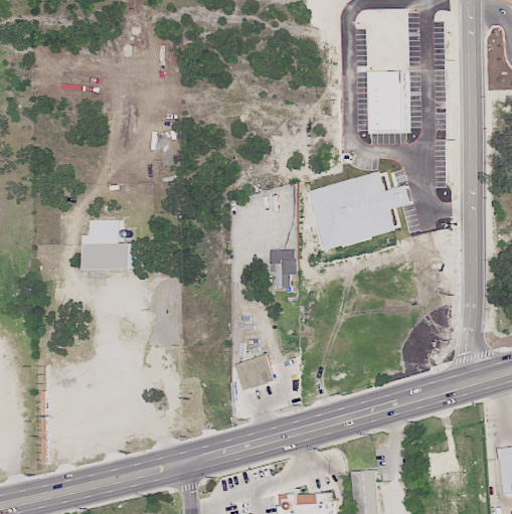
[(119,219),(90,220),(90,235),(82,235),(82,270),(131,270),(131,244),(120,243),(119,219)]
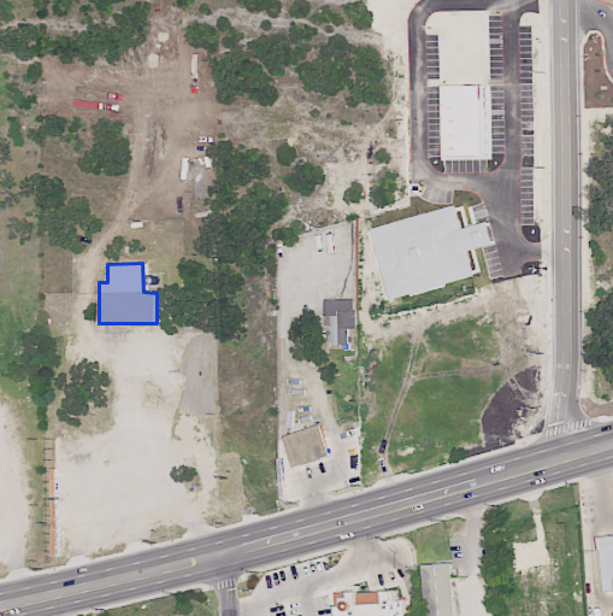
[(323,300),(322,326),(328,326),(328,345),(345,345),(345,329),(352,329),(353,300),(323,300)]
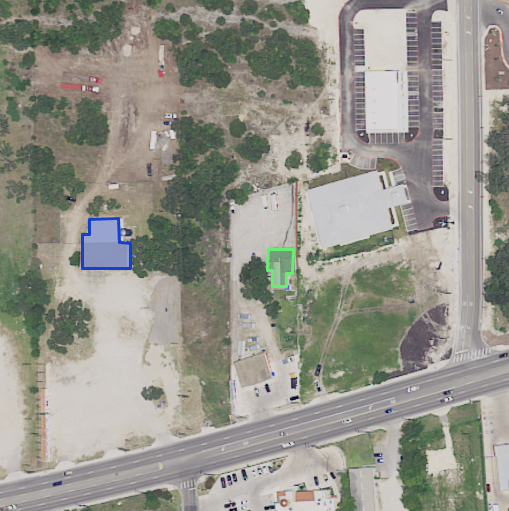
[(234,361),(239,387),(270,381),(265,355),(234,361)]
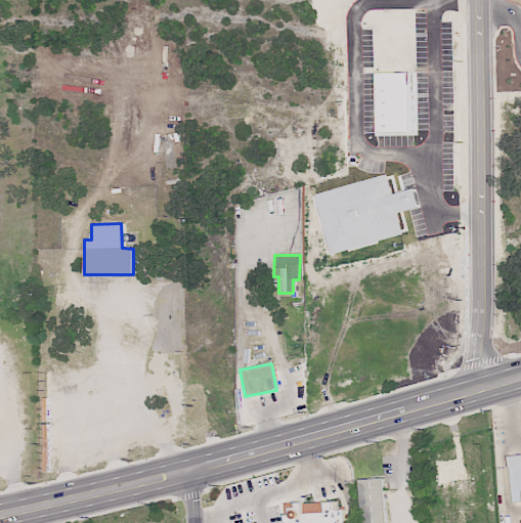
[(520,454),(505,455),(510,504),(520,503),(520,454)]
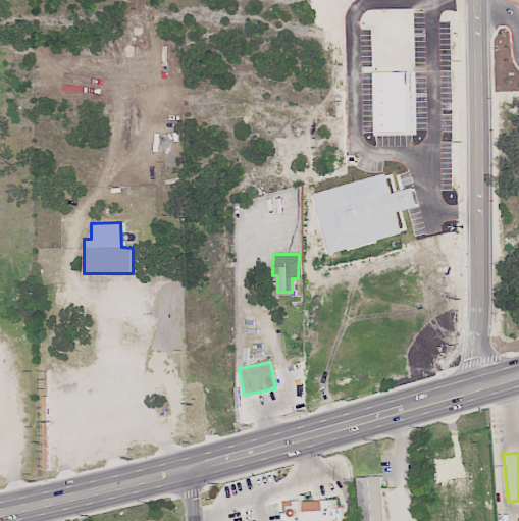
[(381,520),(380,477),(355,478),(356,514),(361,514),(361,520),(381,520)]
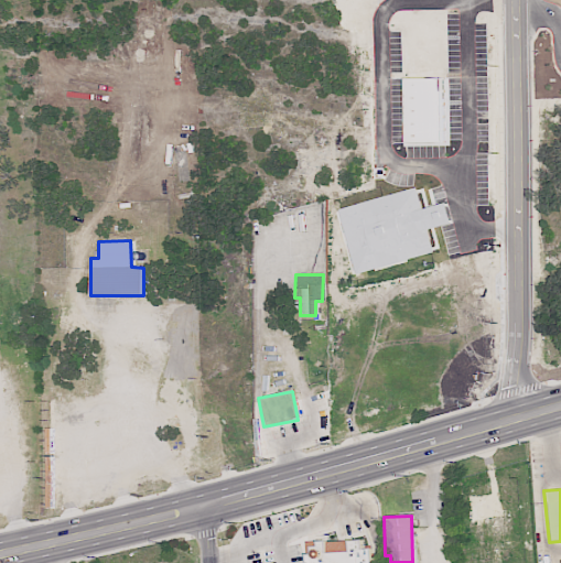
[(304,543),(305,562),(371,562),(370,548),(362,549),(362,540),(304,543)]
